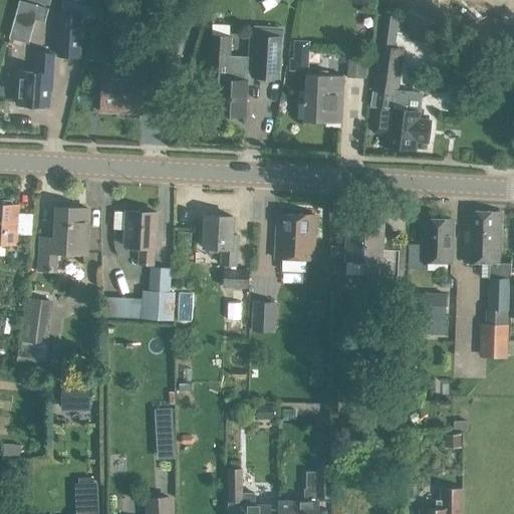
[(23,3),(18,25),(39,29),(43,8),(23,3)]
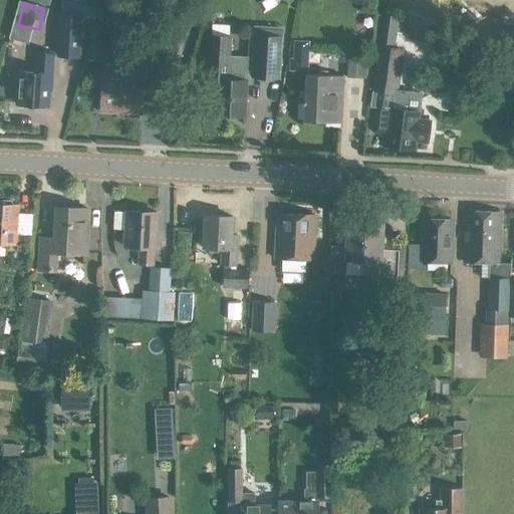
[(60,55),(81,56),(84,15),(62,14),(60,55)]
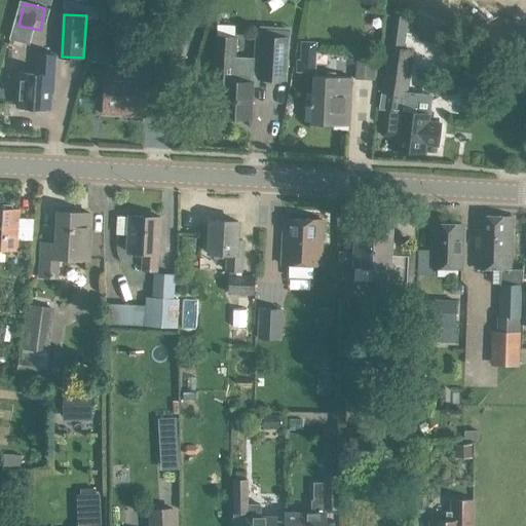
[(258,77),(285,78),(287,37),(260,36),(258,77)]
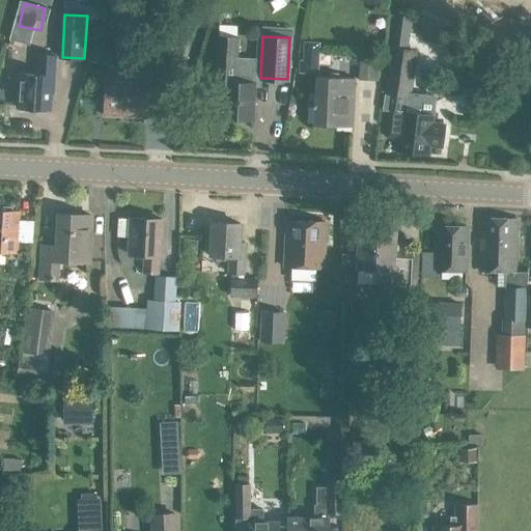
[(236,57),(238,40),(217,38),(214,85),(224,85),(222,116),(252,117),(256,58),(236,57)]
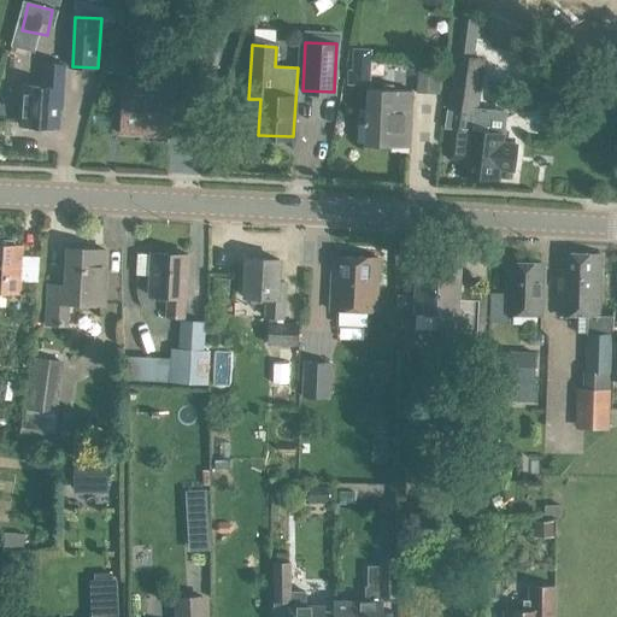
[(486,58),(453,54),(446,110),(477,115),(486,58)]
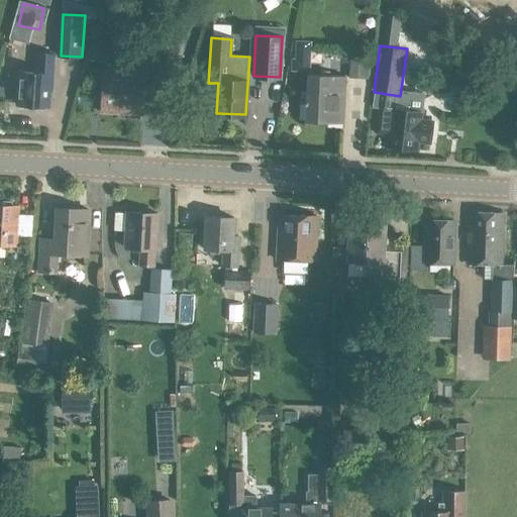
[(309,53),(295,52),(294,63),(308,64),(309,53)]
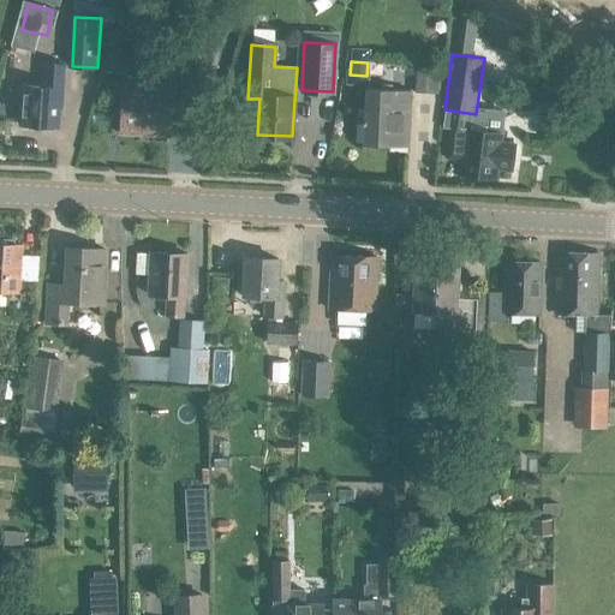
[(58,106),(61,107),(63,88),(65,88),(66,64),(43,63),(42,87),(27,85),(23,124),(57,126),(58,106)]
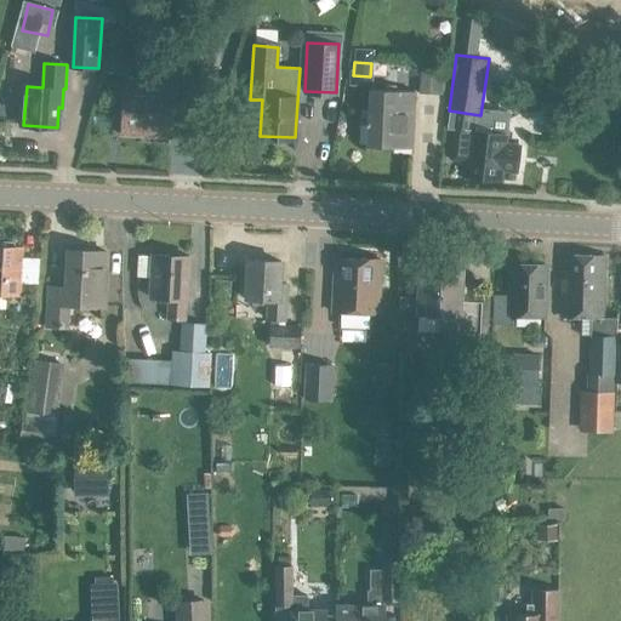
[(444,68),(421,66),(420,93),(443,95),(443,93),(444,68)]
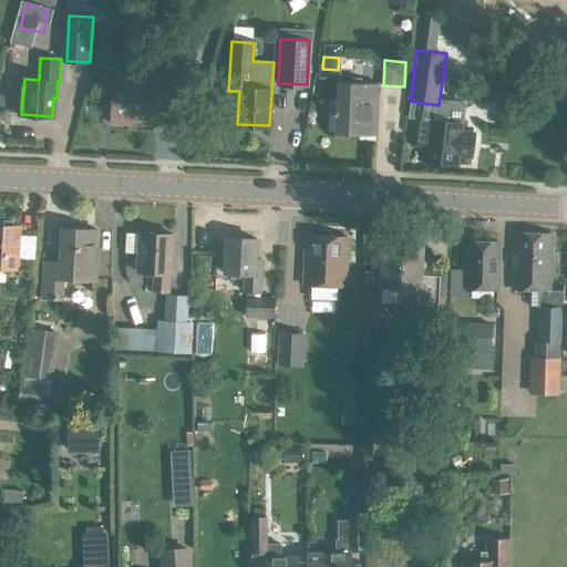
[(129,123),(129,117),(156,119),(157,82),(127,81),(129,72),(114,72),(112,122),(129,123)]
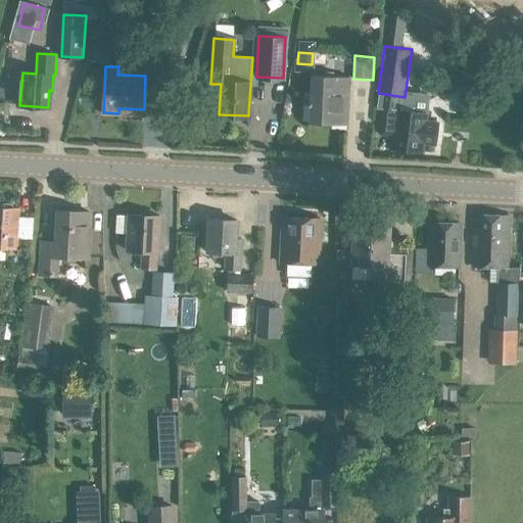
[(350,76),(312,74),(311,94),(305,94),(303,104),(310,105),(310,122),(348,124),(350,76)]
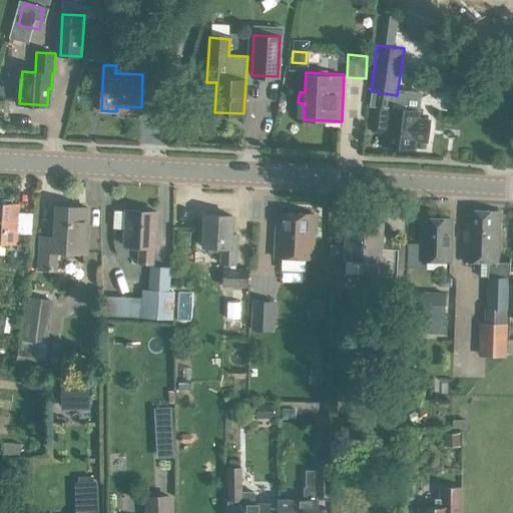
[(427,142),(430,119),(419,118),(419,111),(418,111),(420,99),(407,98),(406,109),(386,107),(382,145),(416,148),(416,141),(427,142)]
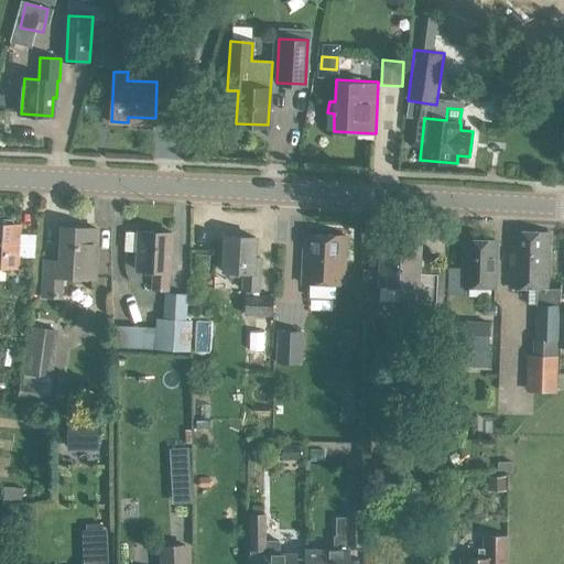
[(379,167),(379,187),(390,187),(390,167),(379,167)]
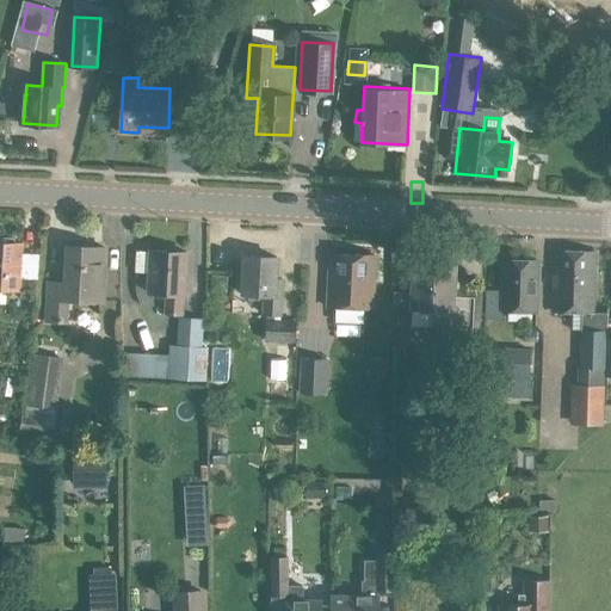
[(20,290),(23,245),(14,245),(13,240),(2,239),(0,244),(0,306),(7,307),(8,290),(20,290)]
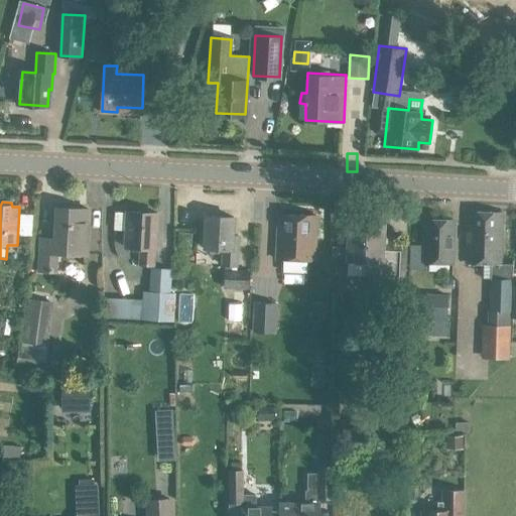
[(91,209),(58,208),(57,243),(41,243),(40,271),(58,272),(59,253),(90,254),(91,209)]
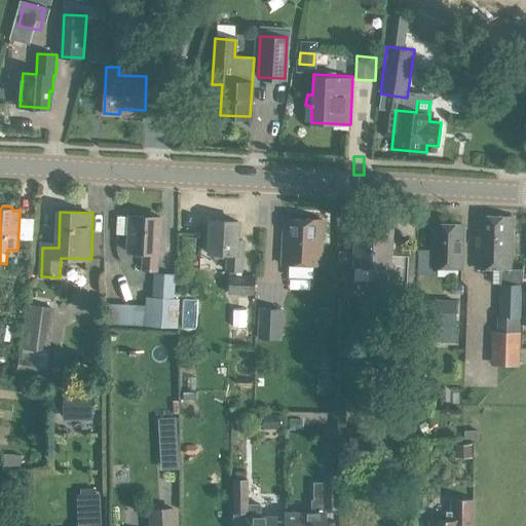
[(128,252),(144,253),(143,270),(156,271),(157,255),(158,255),(160,217),(130,215),(128,252)]
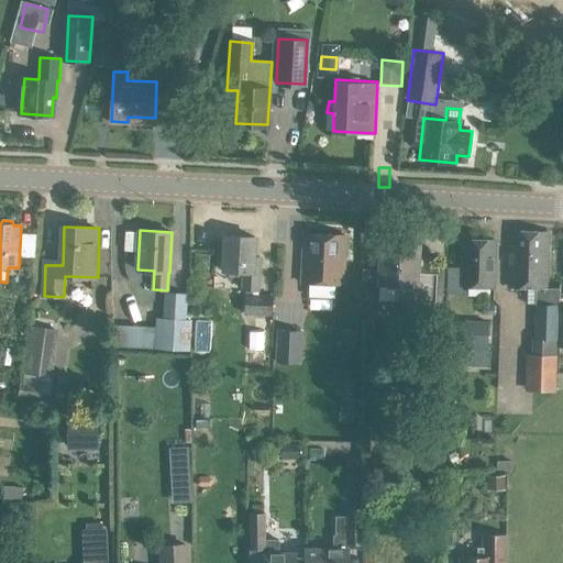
[(549,233),(511,232),(509,285),(547,286),(549,233)]
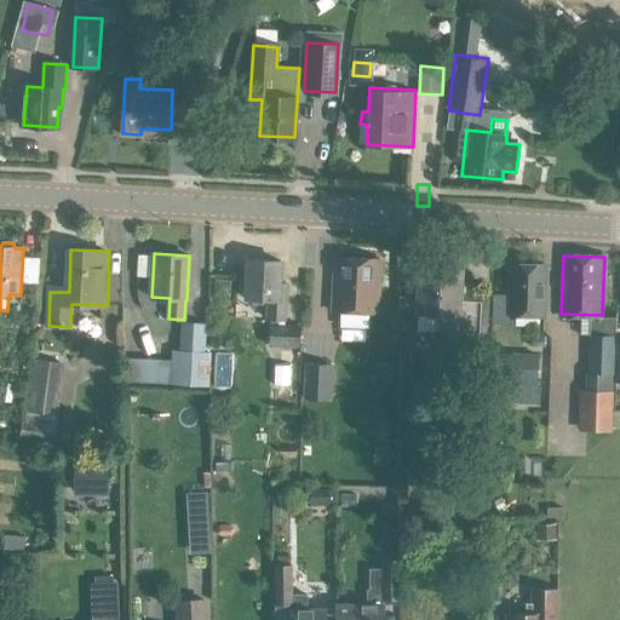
[(379,311),(382,258),(336,257),(333,310),(379,311)]
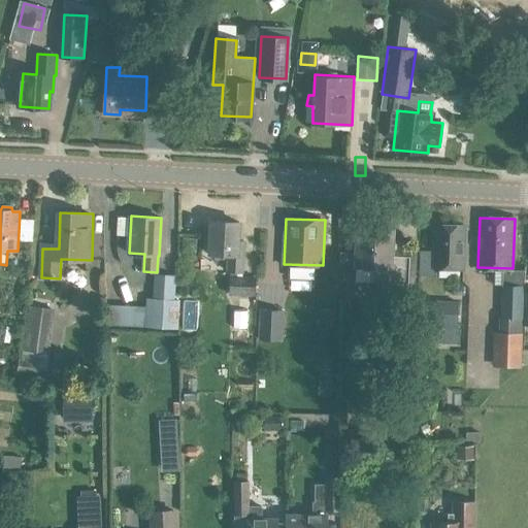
[(244,274),(245,240),(238,240),(239,223),(211,221),(209,254),(227,255),(226,272),(230,273),(229,295),(256,296),(257,276),(242,276),(242,274),(244,274)]
